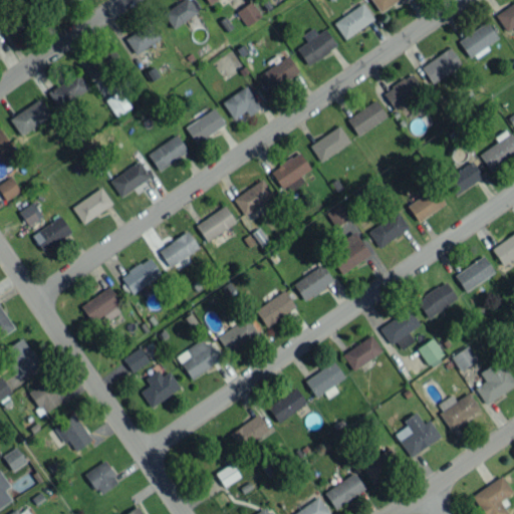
[(180,0),(162,12),(172,28),(197,12),(188,0),(180,0)]
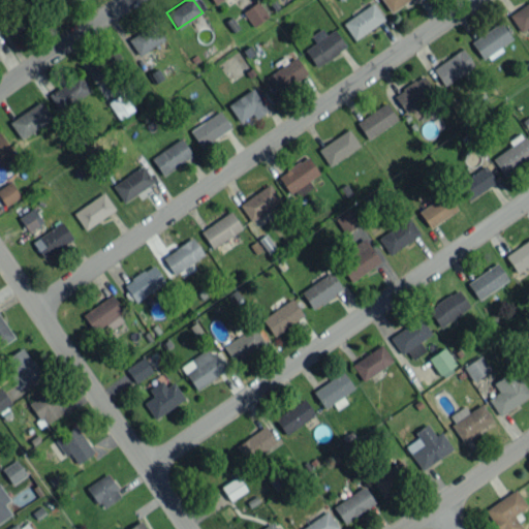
[(269,16),(258,0),(242,10),(252,26),(269,16)]
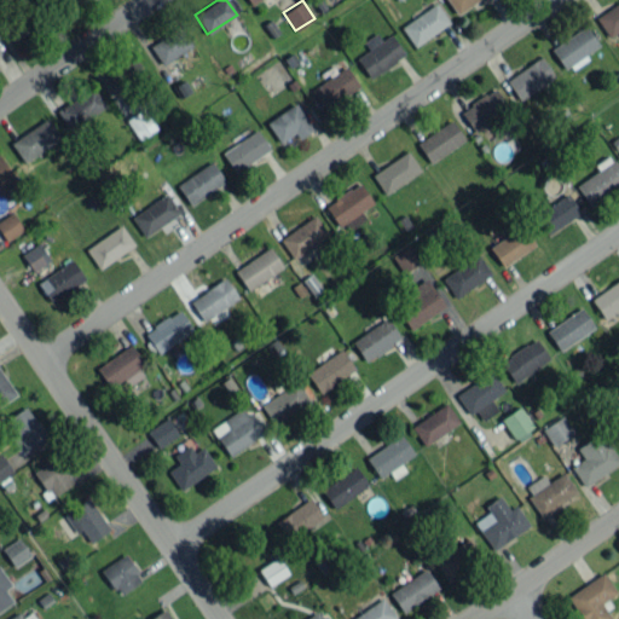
[(447,0),(455,13),(476,0),(447,0)]
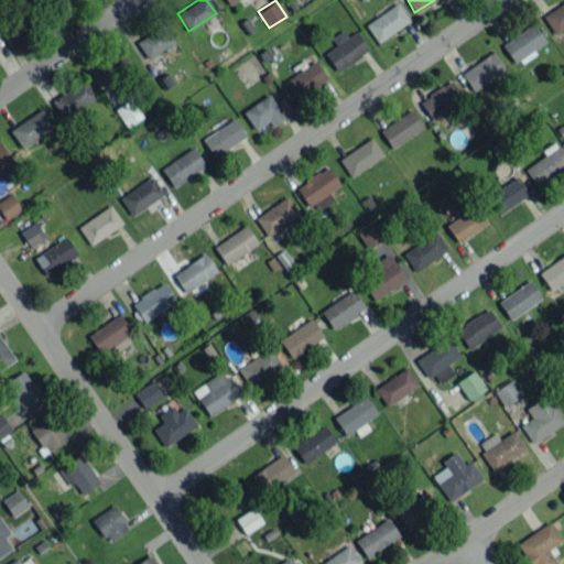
[(563,29),(563,1),(542,12),(553,34),(563,29)]
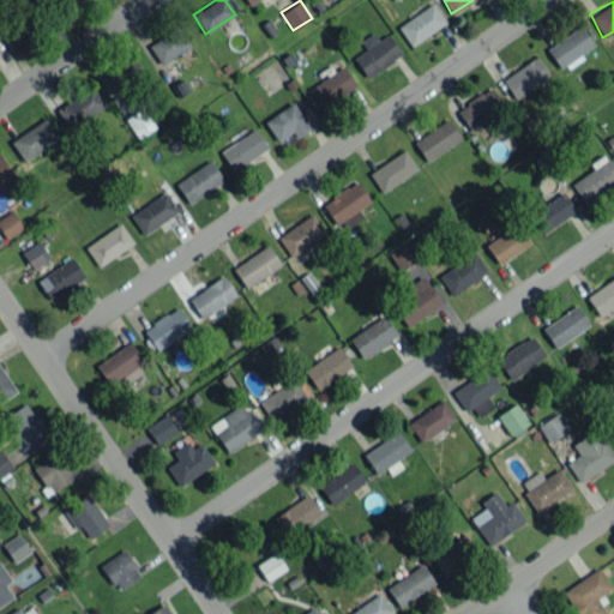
[(0,26),(11,42),(41,22),(28,2),(0,22),(0,26)]
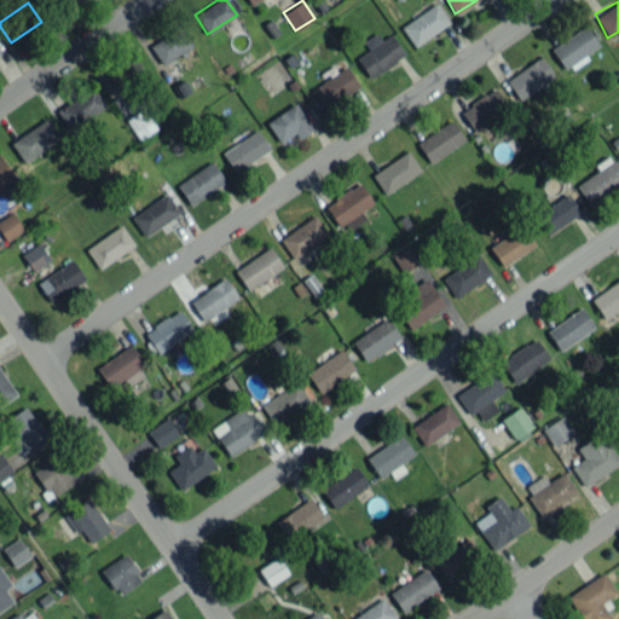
[(414,46),(449,22),(435,3),(400,27),(414,46)]
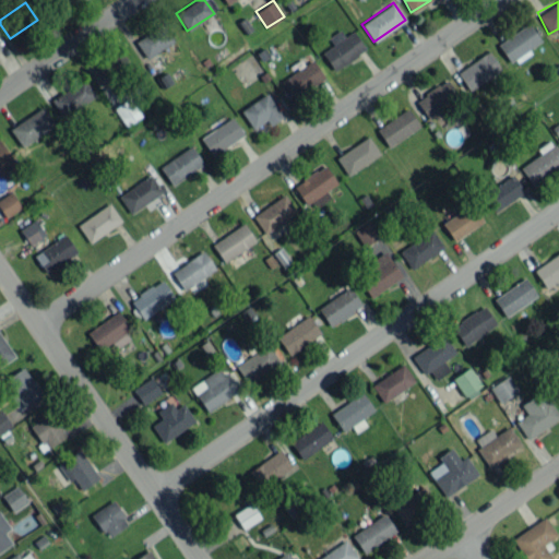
[(511,64),(531,51),(528,49),(540,40),(528,23),(497,44),(511,64)]
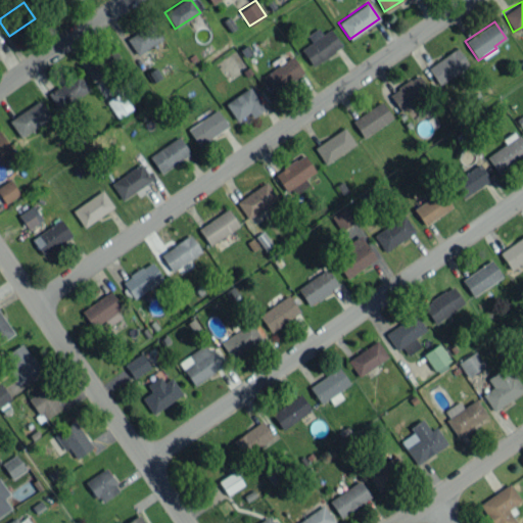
[(136,54),(161,39),(152,22),(127,37),(136,54)]
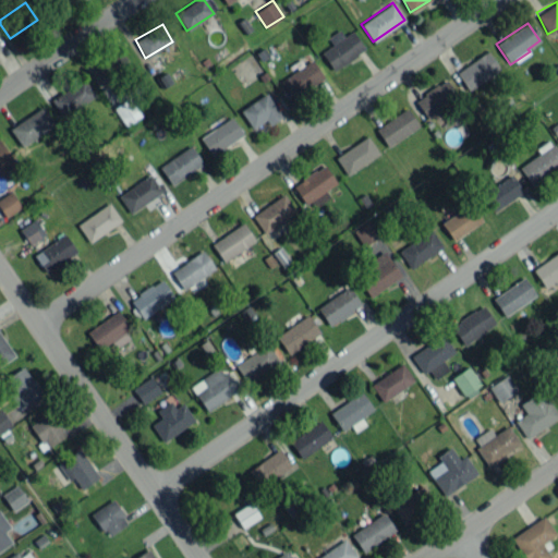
[(343,36),(339,29),(327,37),(332,45),(320,52),(334,71),(365,49),(352,31),(343,36)]
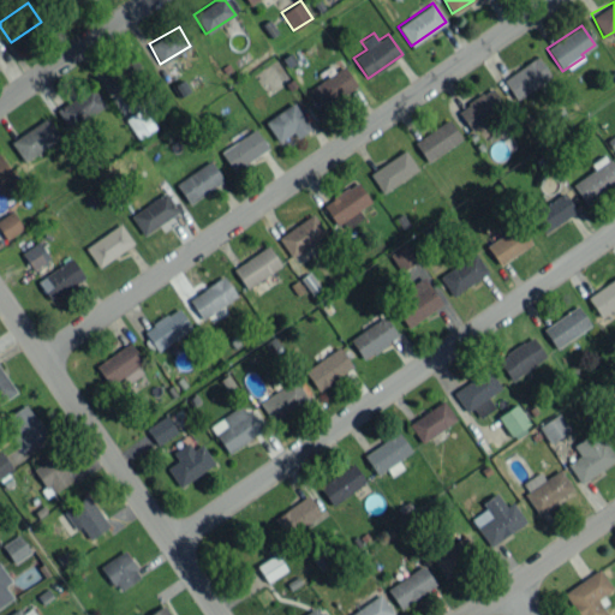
[(502,79),(515,100),(550,76),(537,57),(502,79)]
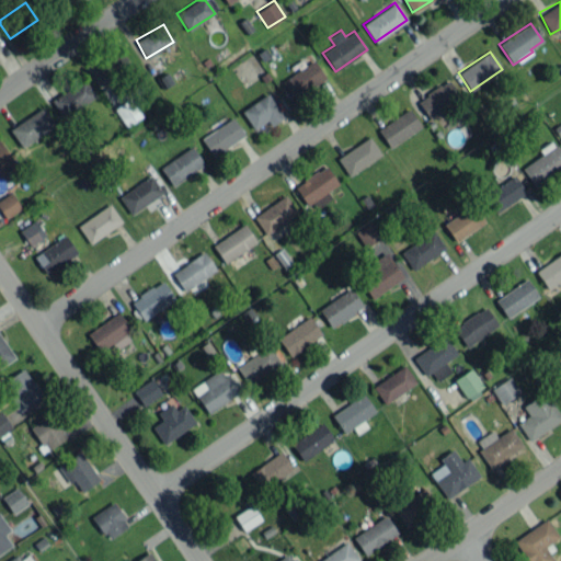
[(133,70),(123,53),(95,67),(104,84),(133,70)]
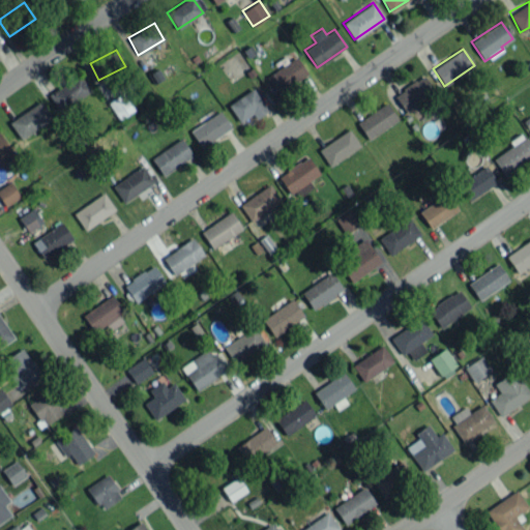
[(275,92),(307,76),(297,57),(266,75),(275,92)]
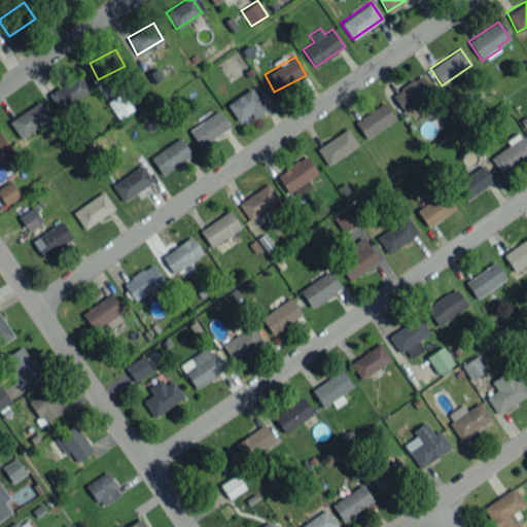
[(91,90),(77,72),(47,95),(60,111),(91,90)]
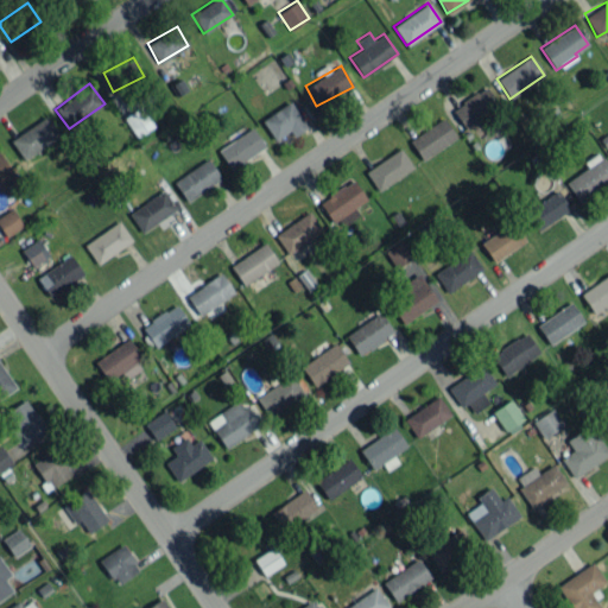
[(451,109),(466,130),(499,106),(486,86),(451,109)]
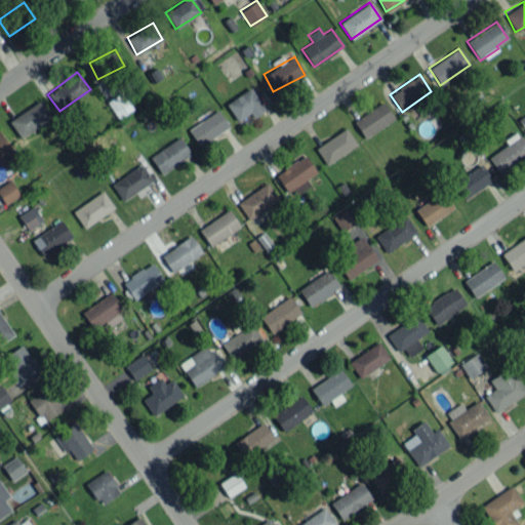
[(226,103),(236,120),(249,113),(252,117),(265,110),(251,87),(226,103)]
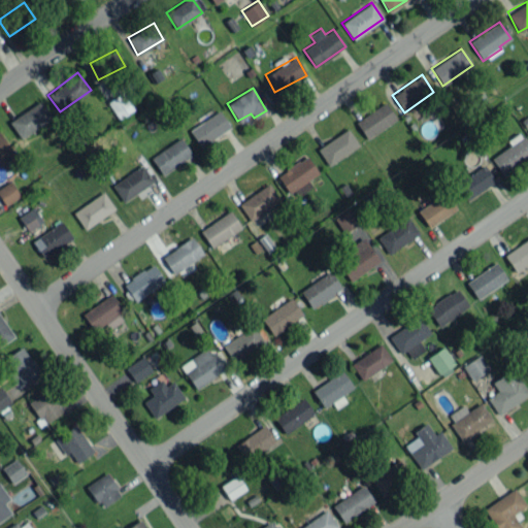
[(118,119),(133,110),(123,93),(107,101),(118,119)]
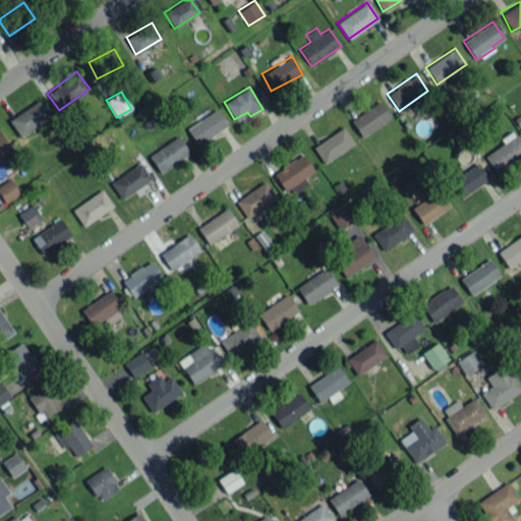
[(20,136),(50,115),(38,99),(9,121),(20,136)]
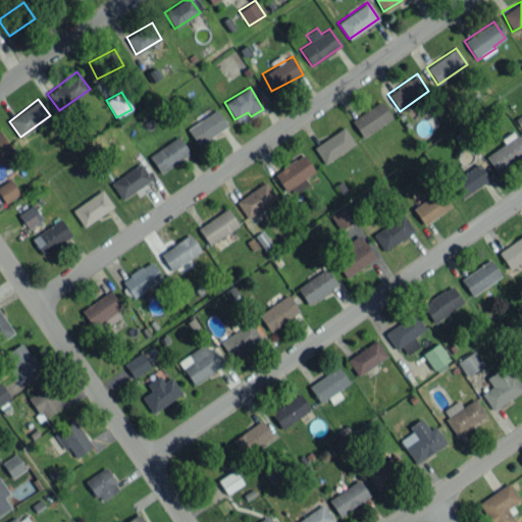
[(392,117),(380,100),(351,120),(363,137),(392,117)]
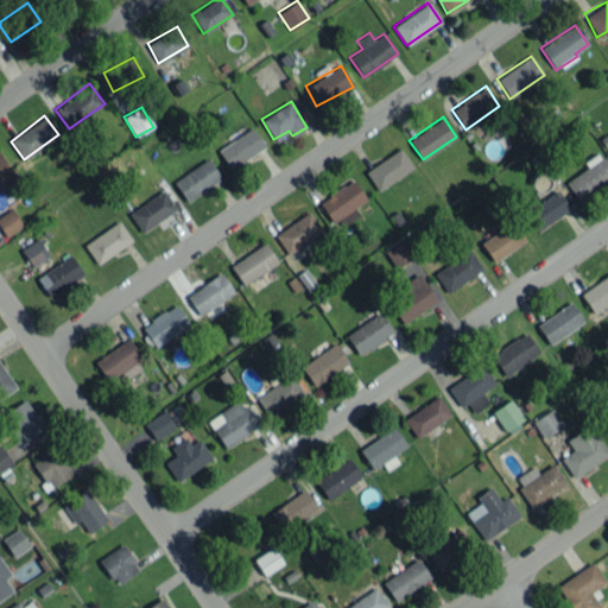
[(265,147),(252,127),(217,150),(229,169),(265,147)]
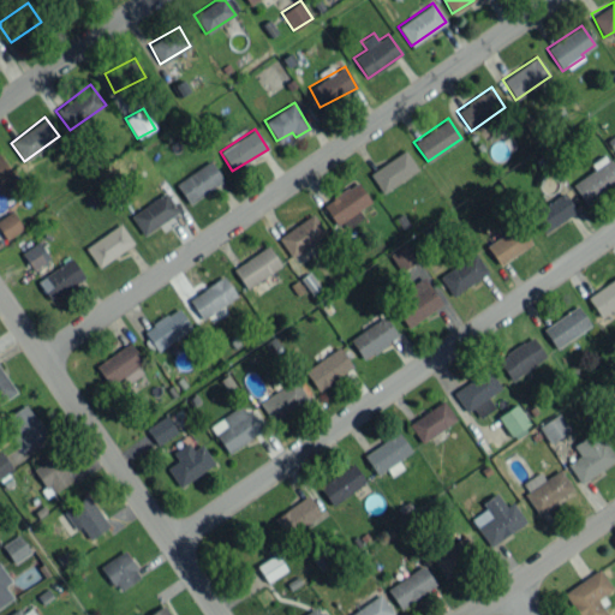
[(418,169),(405,149),(369,173),(382,193),(418,169)]
